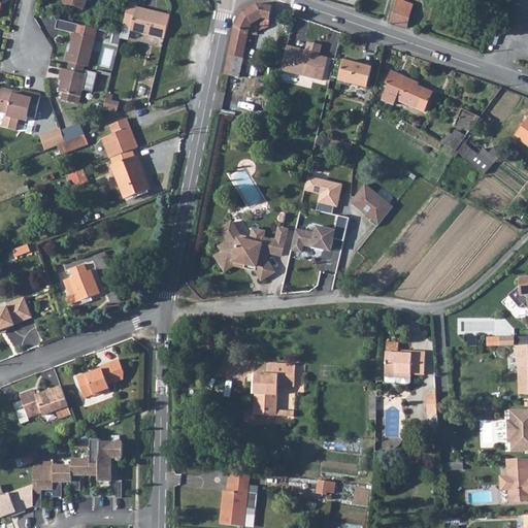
[(64,0),(63,4),(84,9),(86,0),(64,0)]
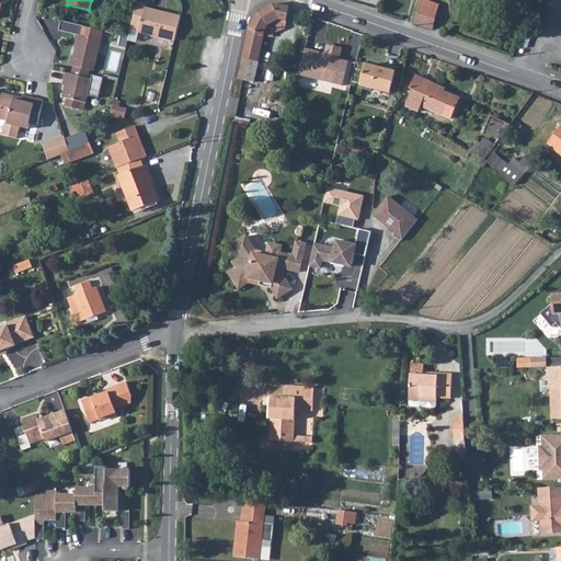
[(137,2),(130,30),(175,41),(181,16),(145,9),(146,2),(148,2),(148,0),(136,0),(137,0),(137,2)]
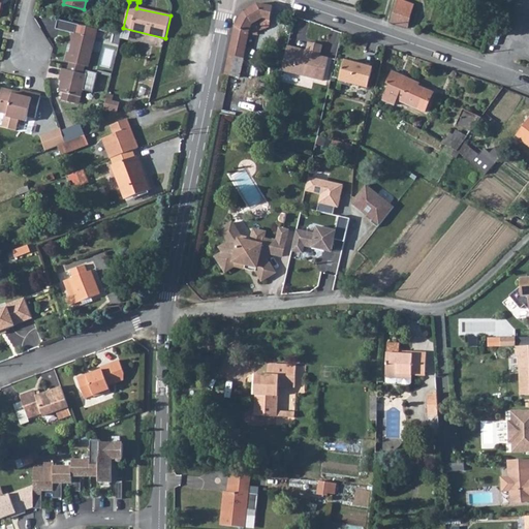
[(408,27),(414,3),(404,0),(396,0),(391,22),(408,27)]
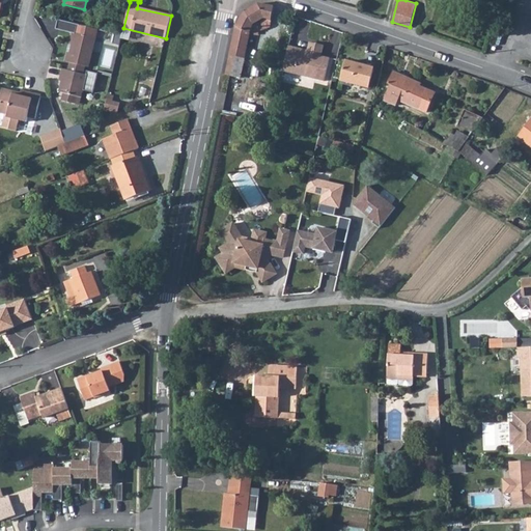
[(251,8),(245,11),(258,32),(270,27),(274,7),(262,5),(258,4),(251,8)]
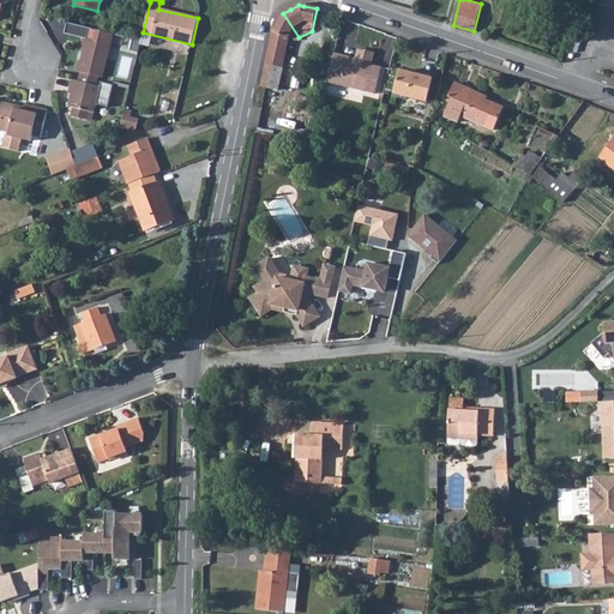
[(272,30),(260,86),(268,88),(272,66),(282,68),(288,40),(288,36),(299,37),(283,13),(272,30)]
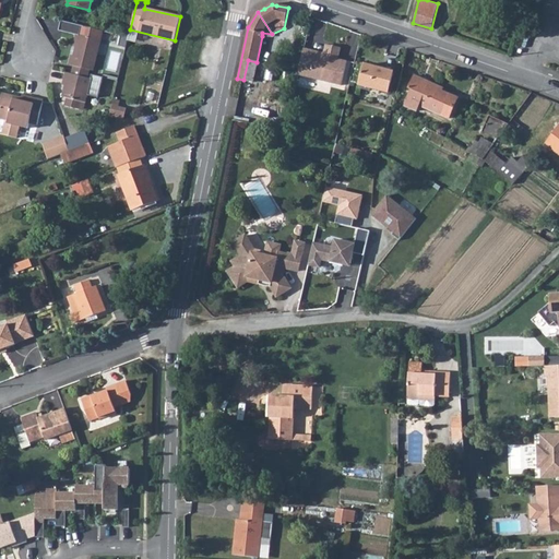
[(67,63),(73,66),(87,69),(91,70),(100,31),(62,21),(60,28),(78,33),(72,55),(69,55),(67,63)]
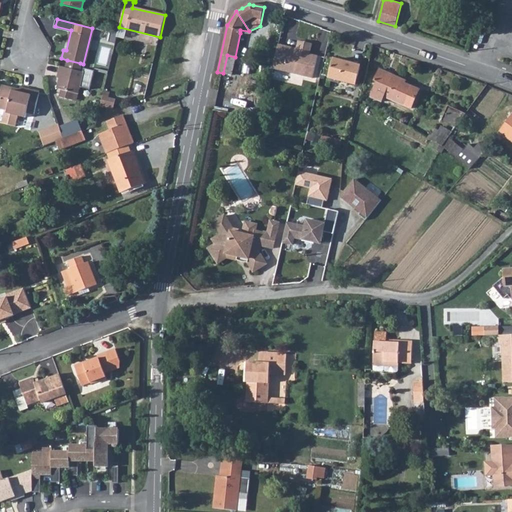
[(278,45),(273,69),(302,76),(307,54),(309,43),(297,41),(296,49),(278,45)]
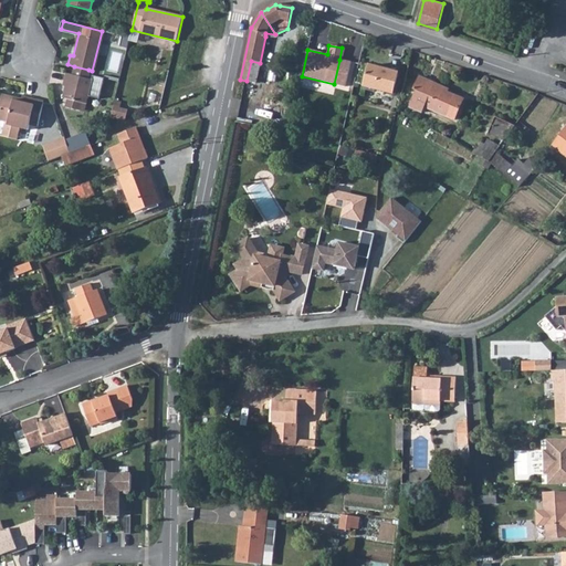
[(339,60),(334,84),(345,86),(350,62),(339,60)]
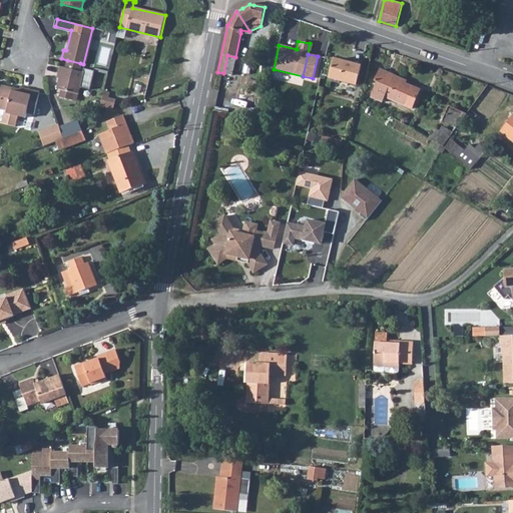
[(335,59),(331,78),(357,84),(361,66),(335,59)]
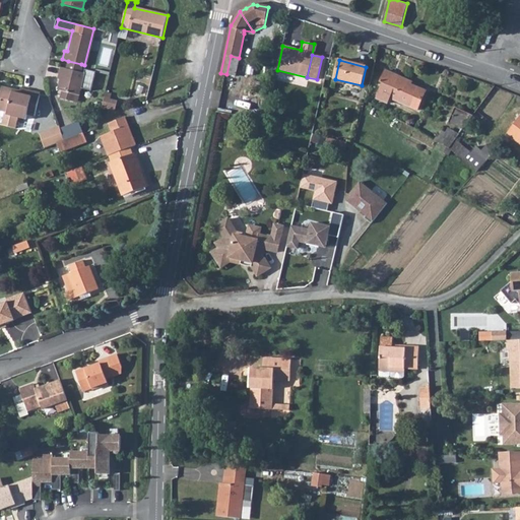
[(56,90),(61,91),(73,94),(78,95),(83,73),(79,72),(66,69),(60,67),(58,74),(60,75),(56,90)]
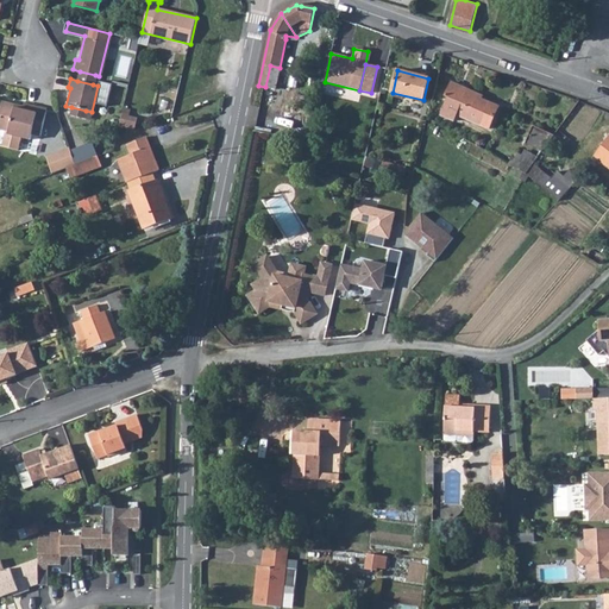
[(456,114),(489,130),(498,107),(466,93),(468,89),(452,82),(445,96),(449,98),(441,115),(453,121),(456,114)]
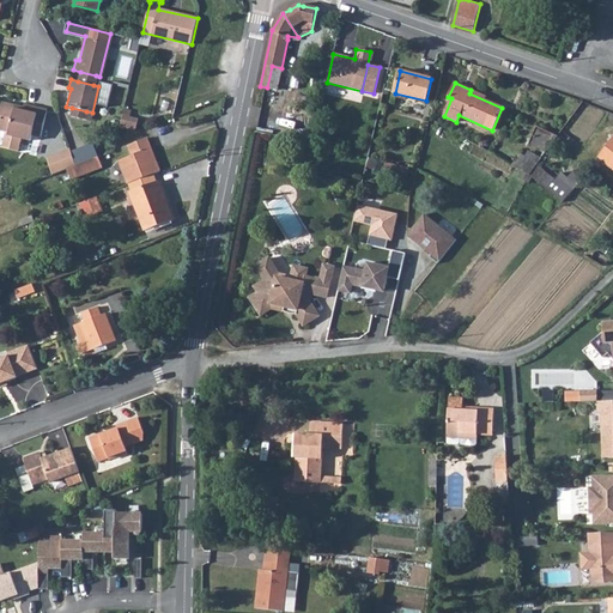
[(0,143),(0,146),(16,151),(18,138),(28,140),(29,135),(38,137),(46,111),(23,104),(20,110),(14,109),(14,105),(1,102),(0,105),(0,129),(6,132),(6,134),(2,133),(0,143)]
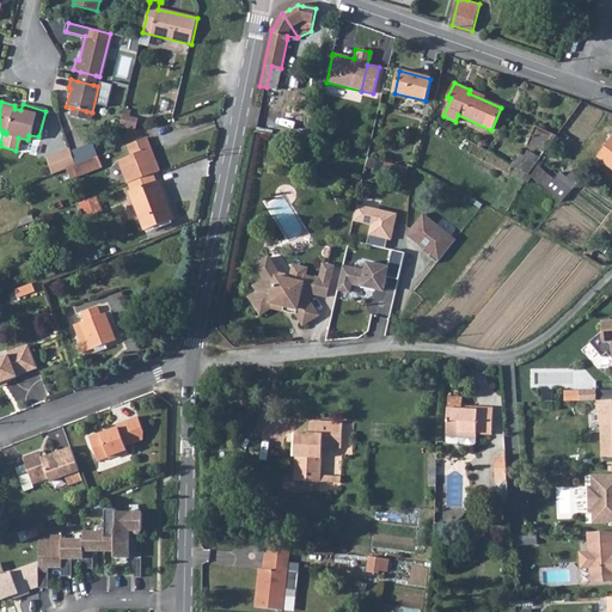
[(582,106),(569,132),(587,141),(600,116),(582,106)]
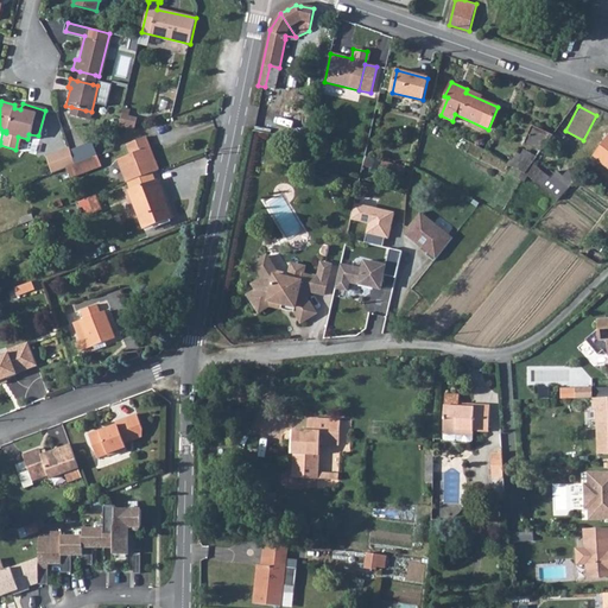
[(86,111),(71,107),(69,114),(83,118),(86,111)]
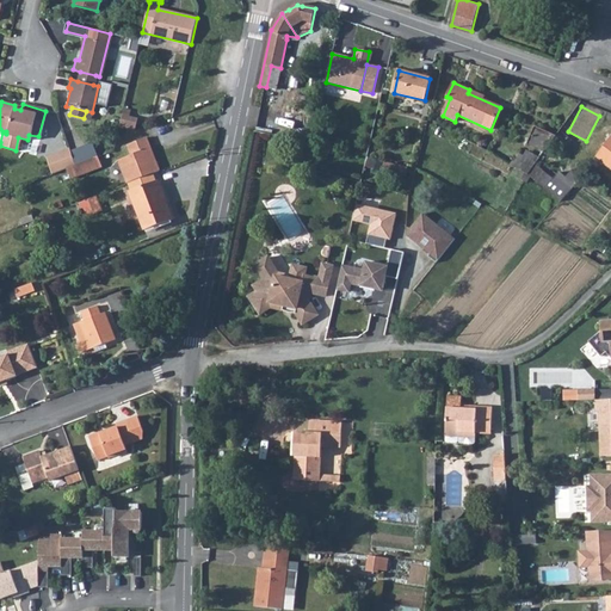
[(124,113),(122,127),(137,130),(140,117),(124,113)]
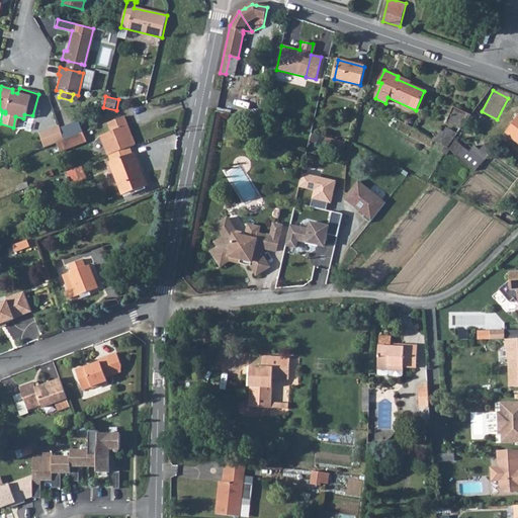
[(447,122),(461,128),(471,115),(465,112),(453,108),(447,122)]
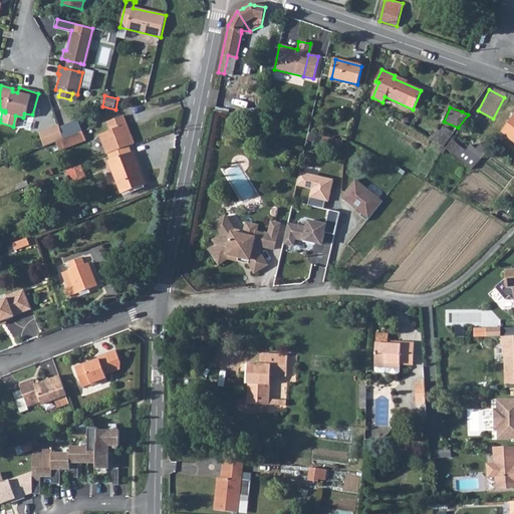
[(513,114),(501,133),(505,136),(507,134),(509,130),(513,122),(513,114)]
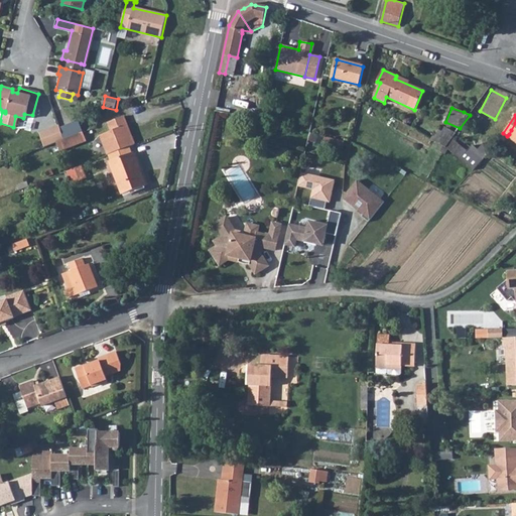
[(124,116),(108,122),(111,131),(100,135),(108,154),(109,154),(129,146),(135,144),(132,135),(129,136),(125,126),(127,125),(124,116)]
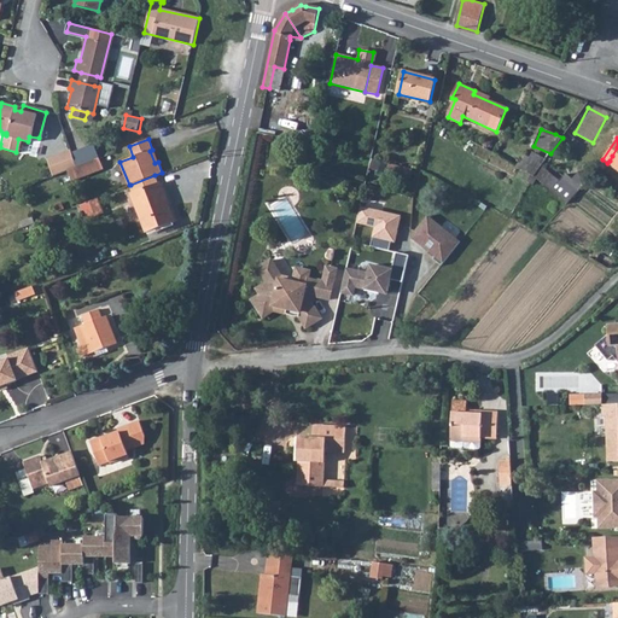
[(610,161),(607,163),(617,170),(617,147),(612,156),(610,161)]
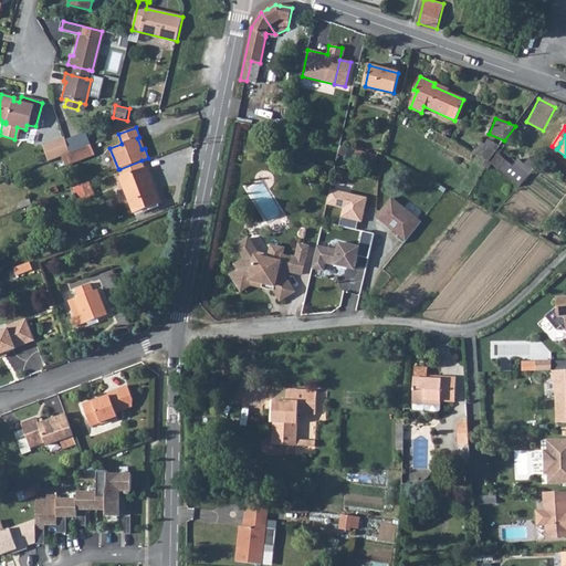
[(522,186),(537,166),(521,155),(514,164),(498,152),(502,146),(489,136),(477,152),(522,186)]
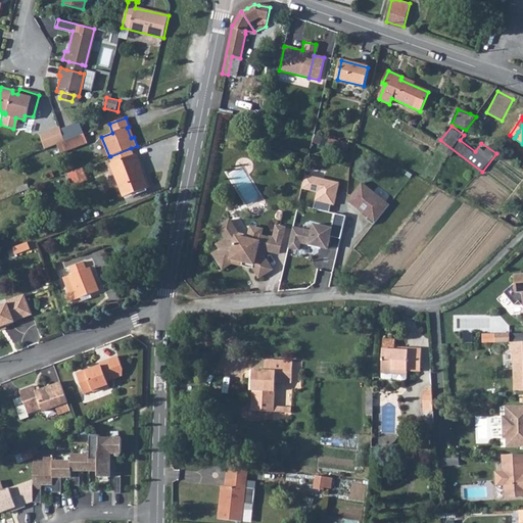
[(59,127),(39,134),(45,148),(61,142),(64,141),(59,127)]
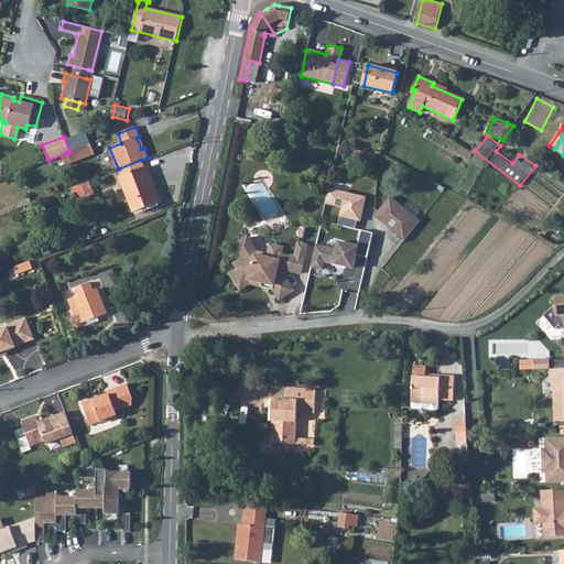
[(69,152),(66,153),(69,162),(93,153),(89,144),(69,152)]
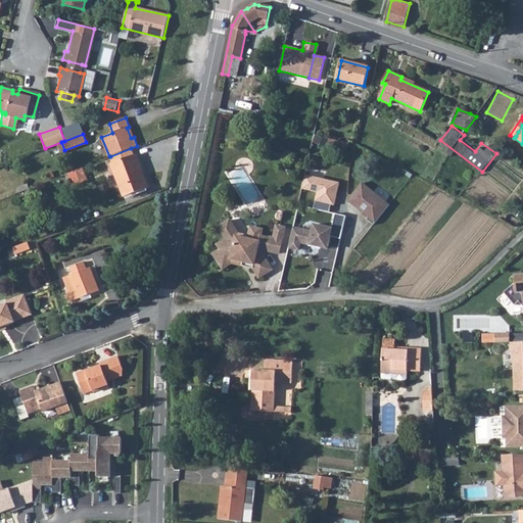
[(131,148),(110,156),(112,162),(133,155),(131,148)]
